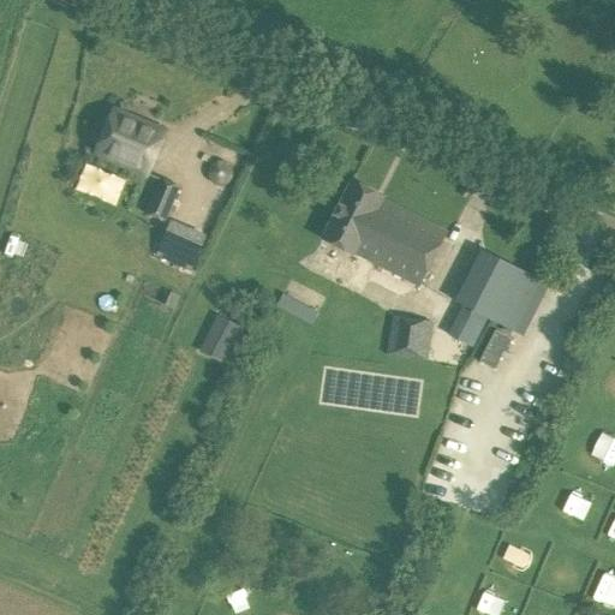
[(147,177),(165,130),(118,108),(96,155),(147,177)]
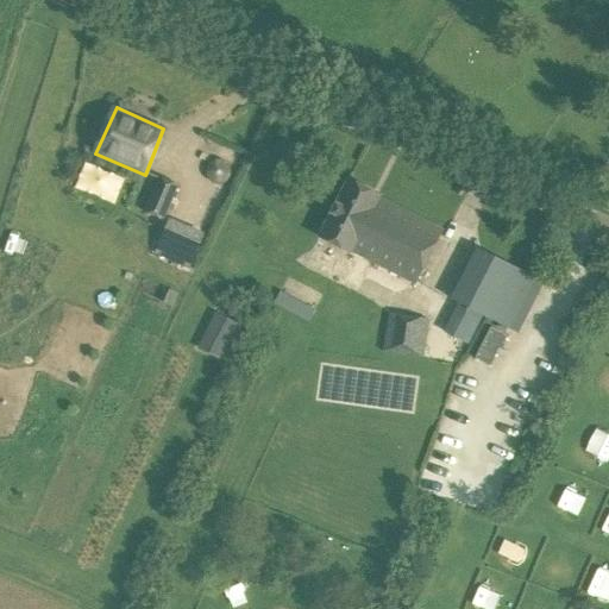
[(415,286),(444,228),(382,196),(382,194),(347,176),(316,237),(352,255),(353,253),(377,267),(415,286)]
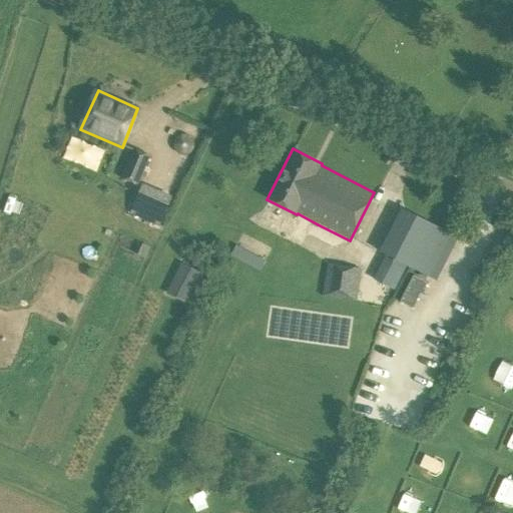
[(139,186),(150,156),(132,149),(120,179),(139,186)]
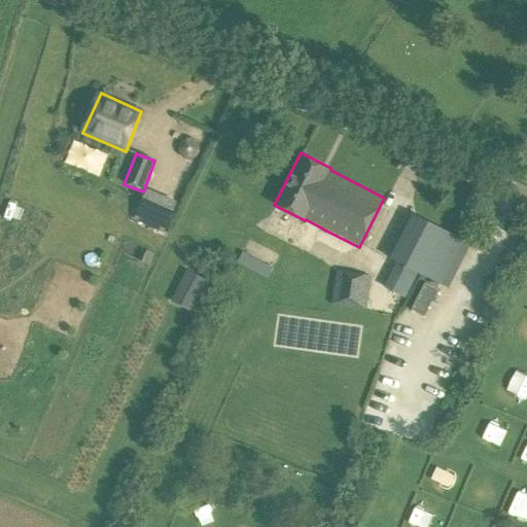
[(150,190),(137,217),(165,230),(177,204),(150,190)]
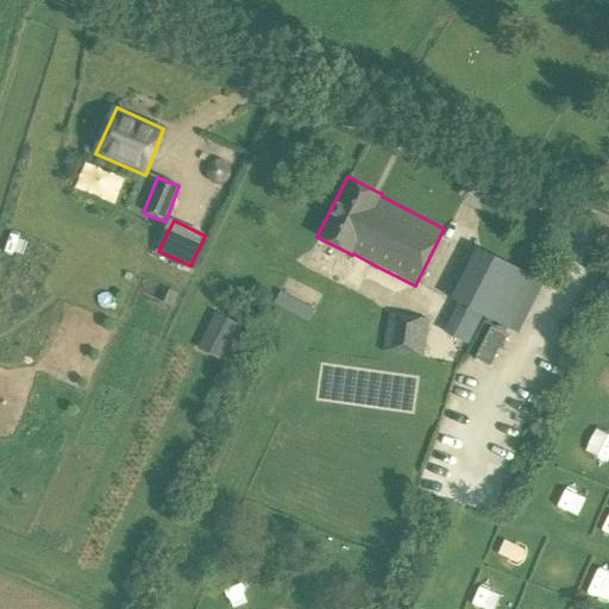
[(514,267),(476,246),(450,297),(488,318),(514,267)]
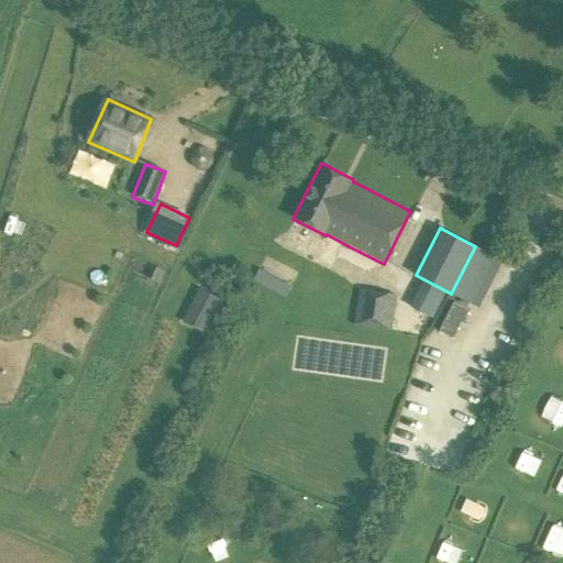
[(471,304),(495,256),(475,246),(451,294),(471,304)]
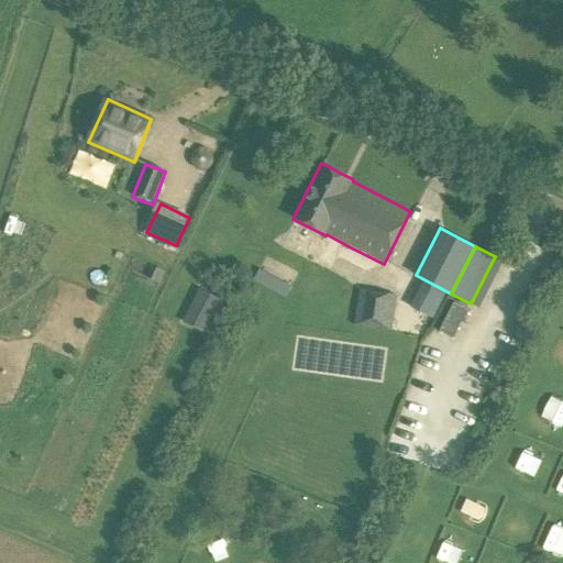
[(504,262),(495,256),(471,304),(478,308),(504,262)]
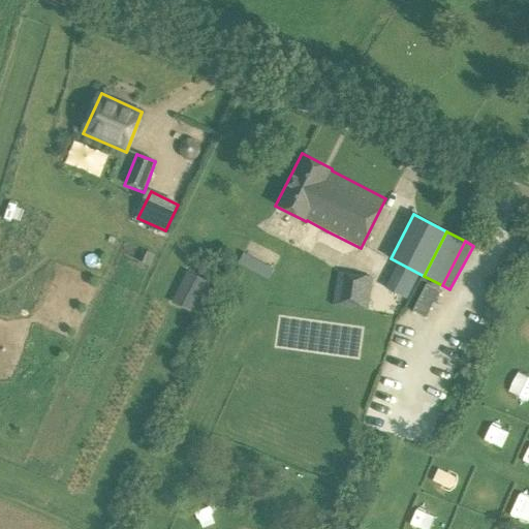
[(186,272),(172,302),(192,312),(208,282),(186,272)]
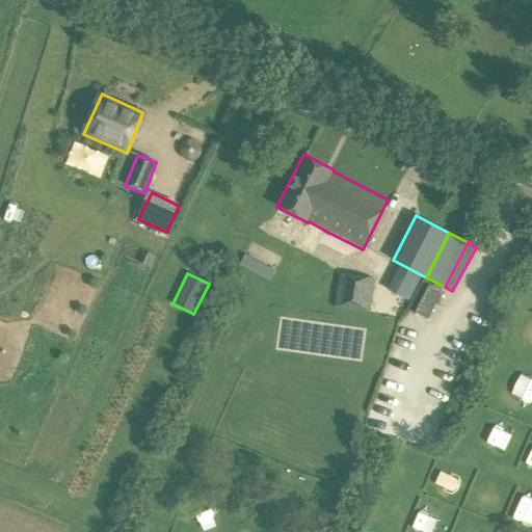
[(370,313),(375,281),(340,274),(335,307),(370,313)]
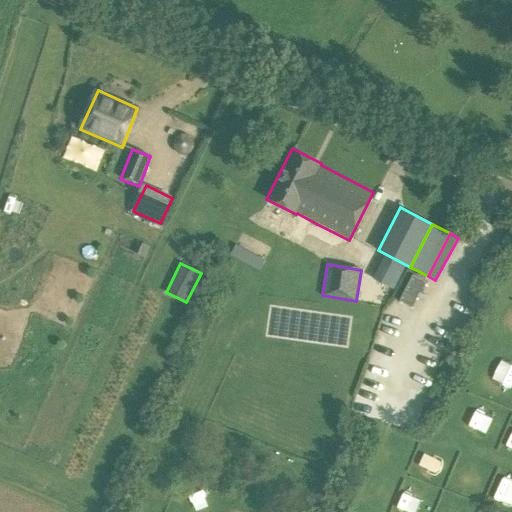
[(425,281),(413,275),(399,301),(411,307),(425,281)]
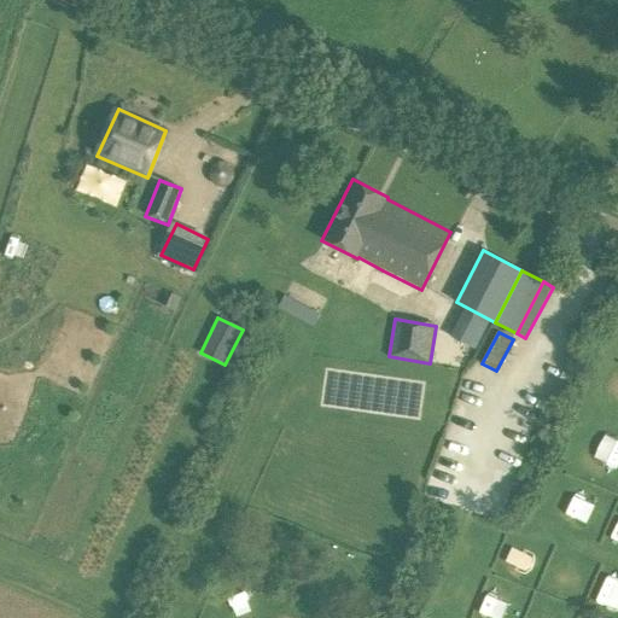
[(617,481),(617,465),(606,462),(601,477),(617,481)]
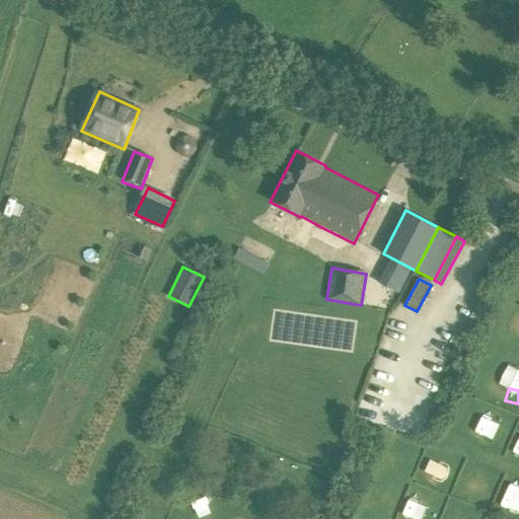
[(480,402),(474,423),(500,430),(505,410),(480,402)]
